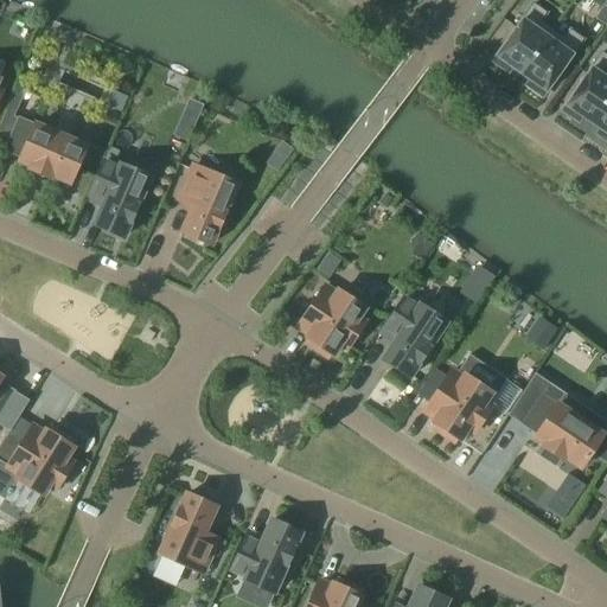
[(606,1),(595,19),(606,26),(606,1)]
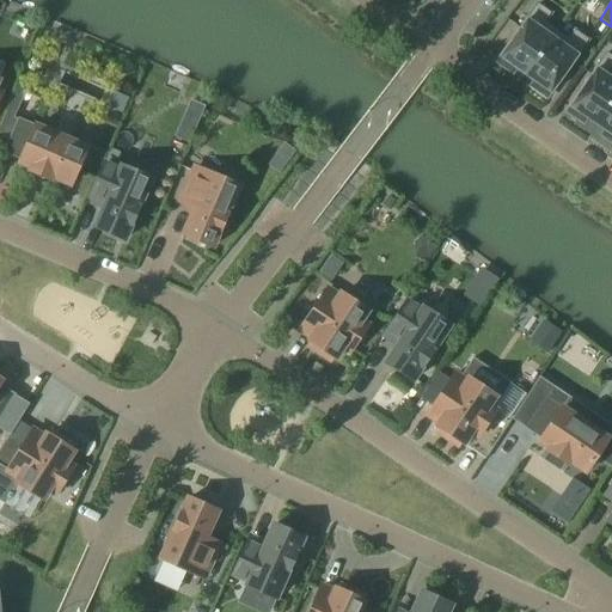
[(557,31),(544,23),(551,13),(538,5),(497,62),(513,73),(516,68),(526,75),(557,31)]
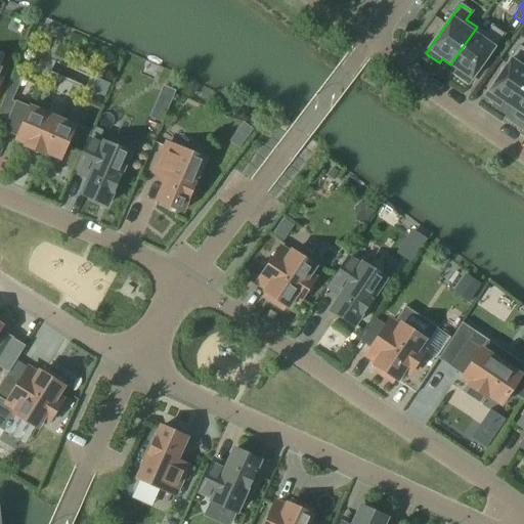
[(477,27),(450,64),(457,70),(455,74),(469,84),(504,35),(492,27),(487,35),(477,27)]
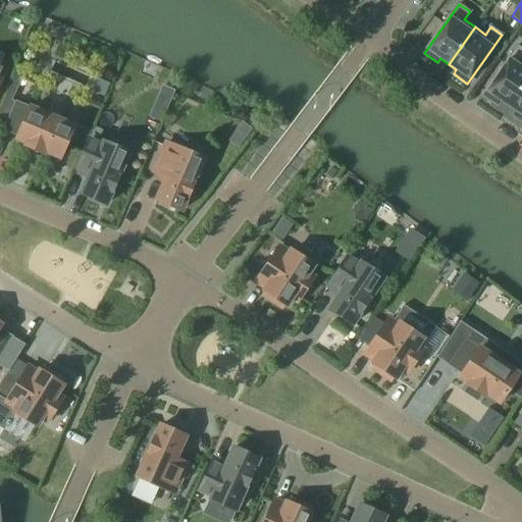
[(521,86),(521,48),(518,46),(492,83),(484,96),(498,105),(501,101),(509,106),(521,86)]
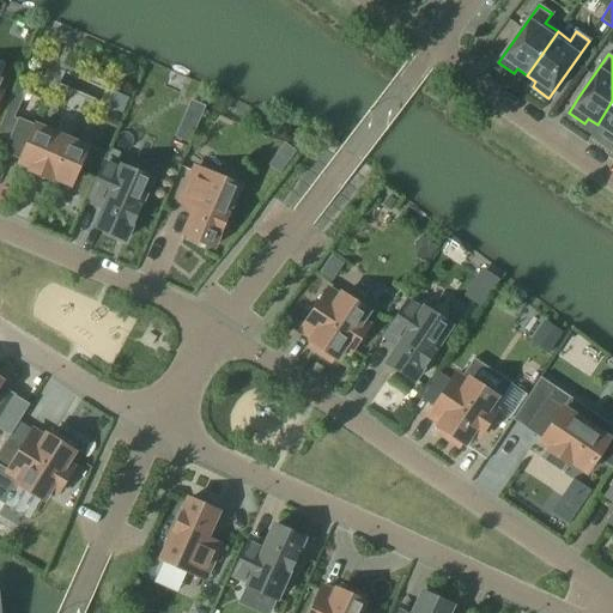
[(193,143),(206,105),(190,101),(178,138),(193,143)]
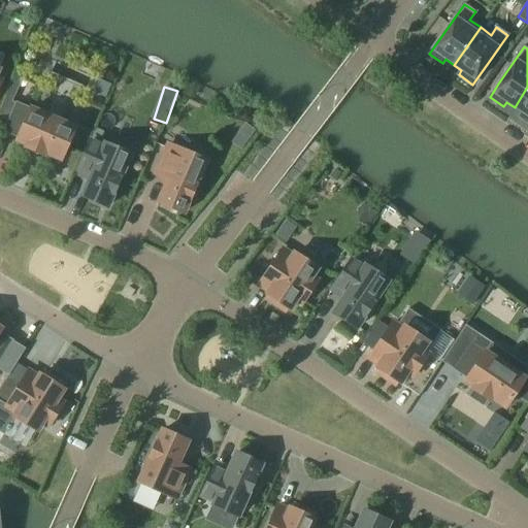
[(527,87),(515,107),(523,112),(520,117),(527,122),(527,87)]
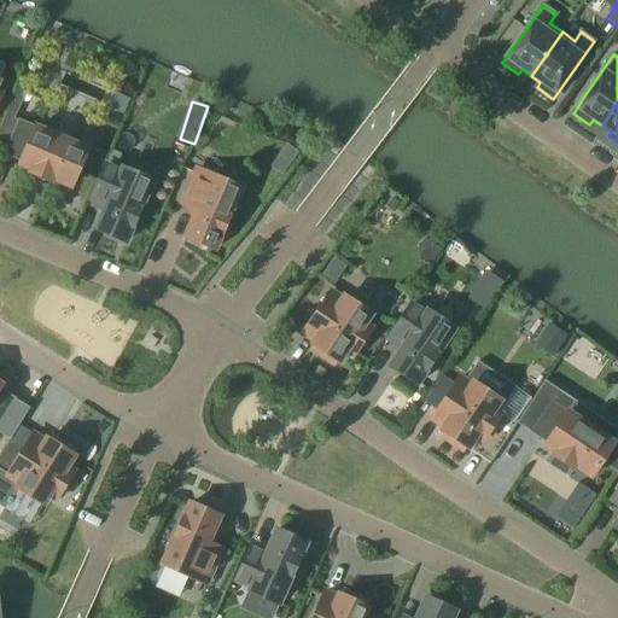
[(19,121),(6,153),(22,161),(21,163),(33,169),(31,173),(51,181),(52,178),(73,186),(88,151),(19,121)]
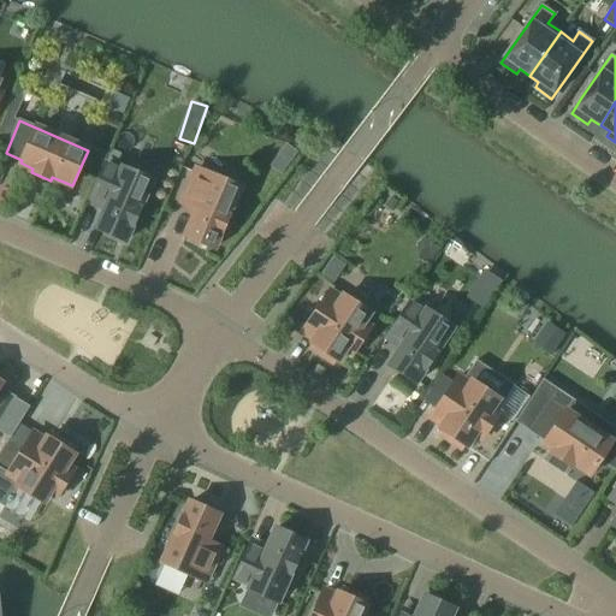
[(268,166),(280,175),(297,153),(286,144),(268,166)]
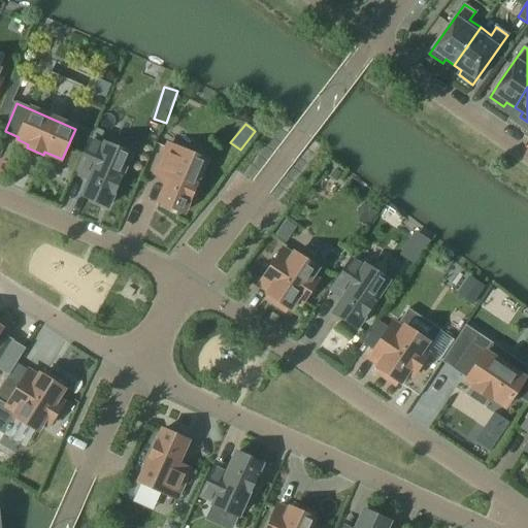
[(91,141),(79,168),(93,173),(83,196),(87,198),(86,199),(103,206),(104,205),(107,207),(113,193),(113,194),(120,179),(130,155),(105,143),(104,146),(91,141)]
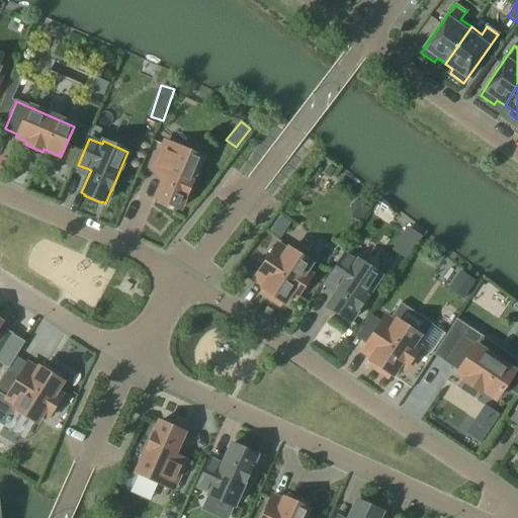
[(166,142),(153,171),(165,177),(156,199),(159,200),(159,201),(176,208),(176,207),(180,209),(186,196),(192,182),(191,182),(202,158),(166,142)]
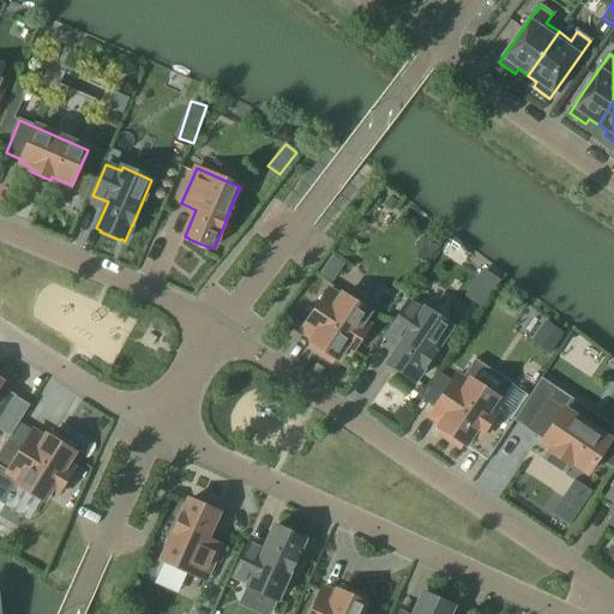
[(415,246),(416,258),(427,265),(438,247),(421,236),(415,246)]
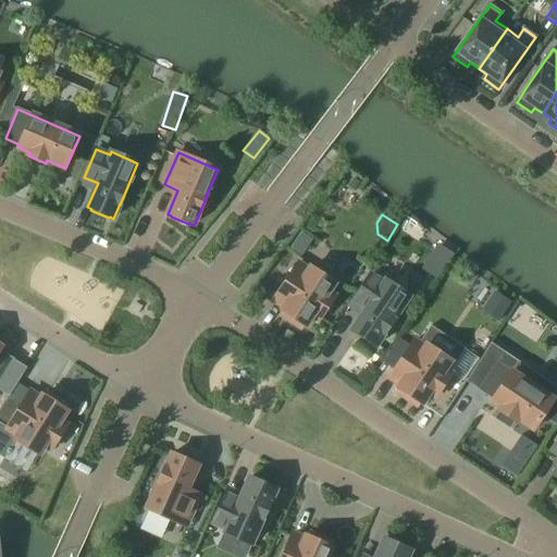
[(300,232),(289,248),(301,256),(312,239),(300,232)]
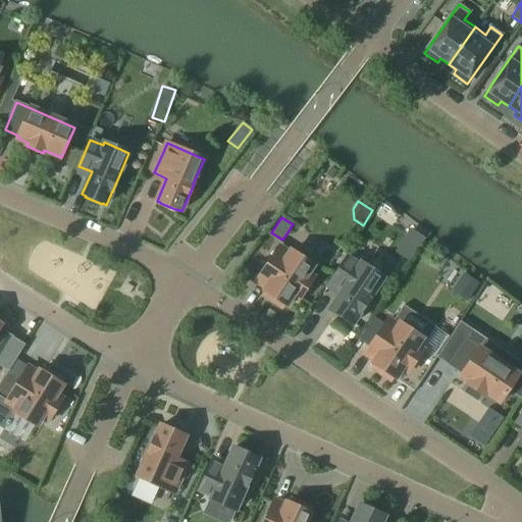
[(395,252),(409,262),(425,239),(410,228),(395,252)]
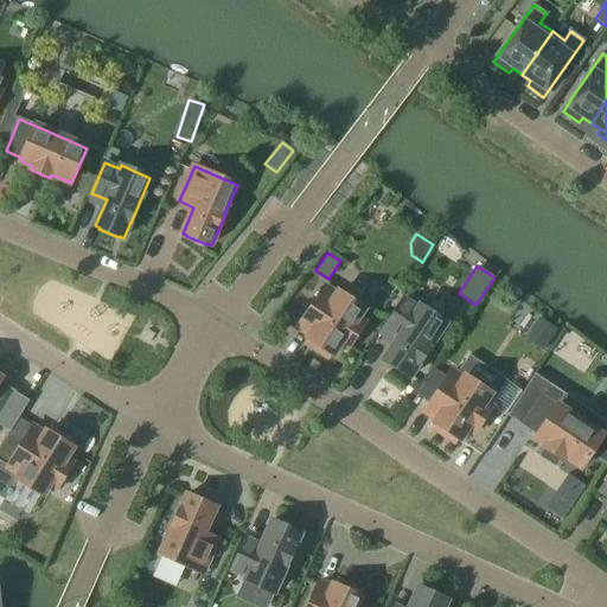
[(325,287),(298,327),(310,334),(307,339),(318,345),(314,349),(327,358),(331,353),(333,356),(342,344),(349,349),(365,323),(358,318),(365,308),(339,292),(337,295),(325,287)]
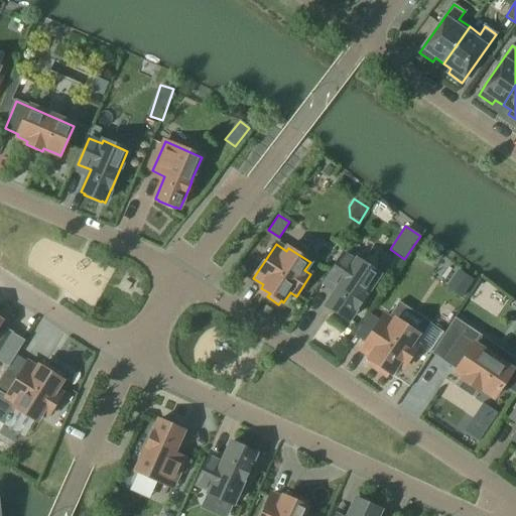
[(344,254),(328,278),(340,286),(327,306),(330,308),(329,309),(345,319),(345,318),(348,320),(356,308),(357,309),(365,296),(379,274),(358,260),(356,262),(344,254)]
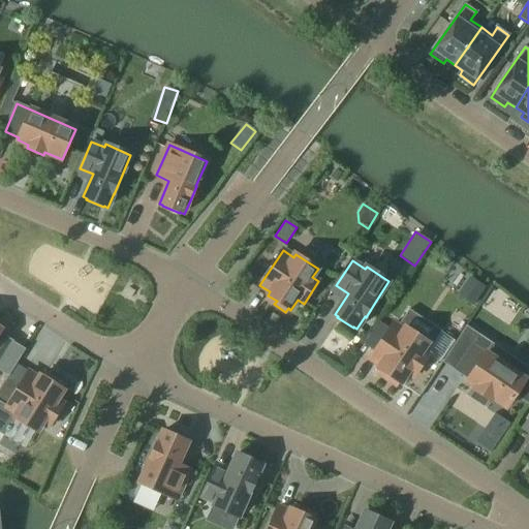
[(404,331),(394,323),(390,330),(379,322),(372,334),(382,341),(370,359),(380,365),(378,369),(386,374),(384,378),(396,385),(399,382),(401,383),(408,373),(413,377),(429,355),(423,351),(429,342),(406,328),(404,331)]
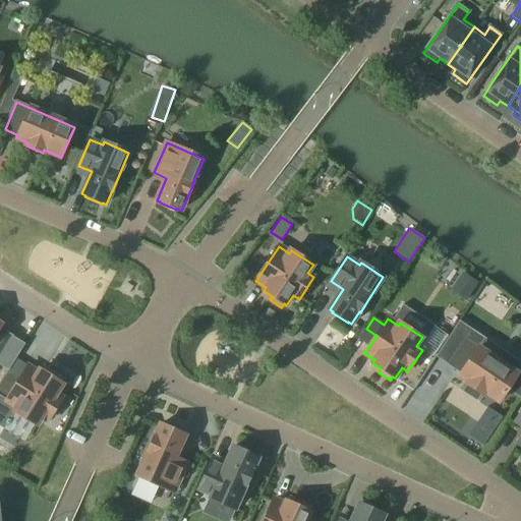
[(0,354),(11,336),(0,329),(0,327),(1,326),(0,325),(0,354)]
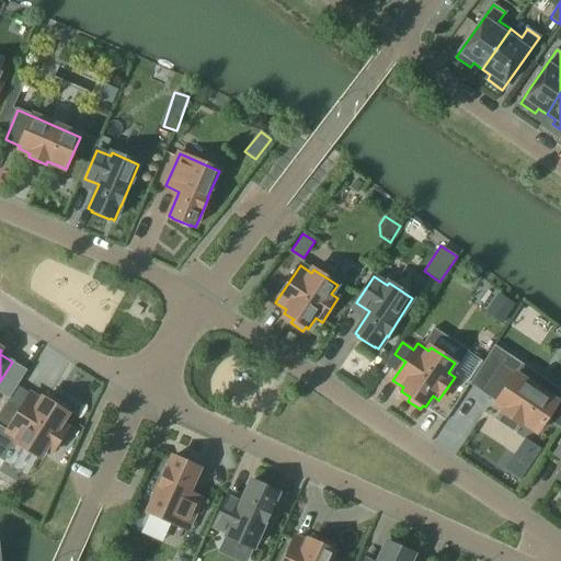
[(560,405),(502,366),(484,392),(497,401),(495,403),(505,411),(503,414),(519,424),(522,421),(538,433),(547,420),(560,428),(560,427),(560,405)]
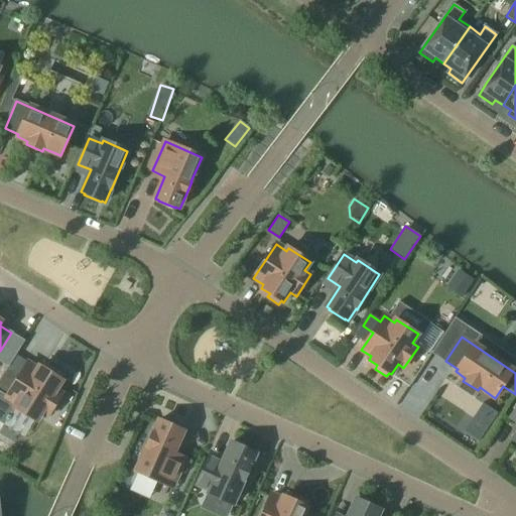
[(27,363),(6,397),(16,404),(14,407),(36,421),(41,412),(47,416),(61,394),(55,390),(61,380),(59,379),(61,375),(50,368),(48,372),(39,366),(37,370),(27,363)]
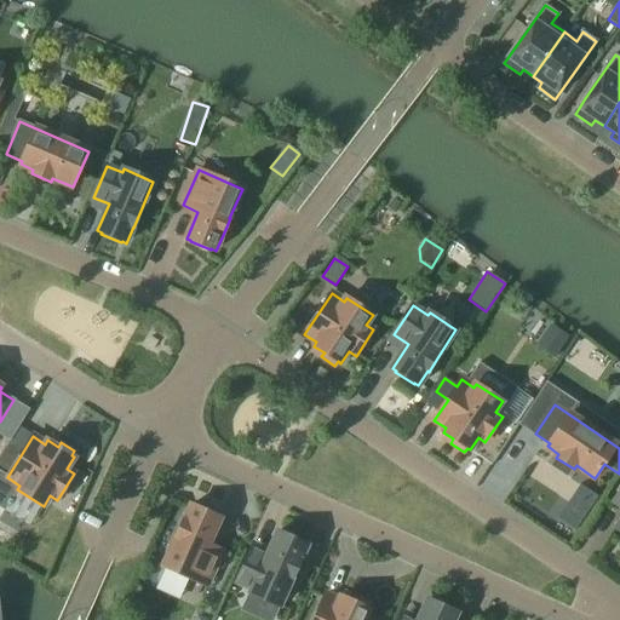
[(177,538),(164,567),(207,586),(223,551),(208,544),(220,518),(216,516),(217,515),(196,506),(195,506),(191,505),(184,521),(183,521),(176,537),(177,538)]
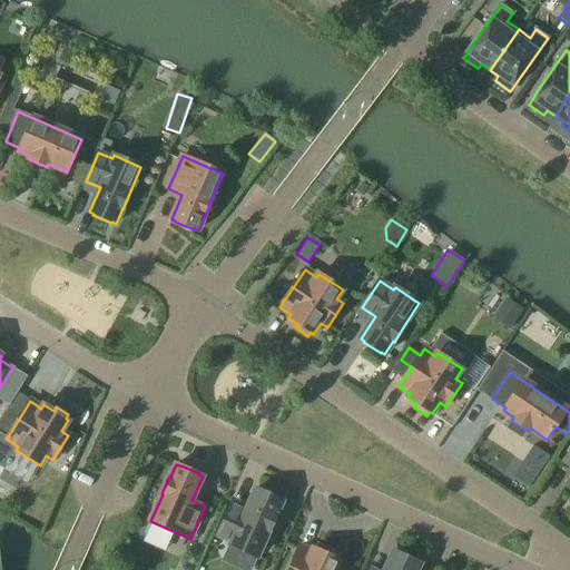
[(231,507),(217,536),(232,542),(231,546),(256,558),(268,530),(269,531),(276,516),(275,516),(282,501),(278,499),(278,498),(259,490),(259,491),(256,489),(245,513),(231,507)]
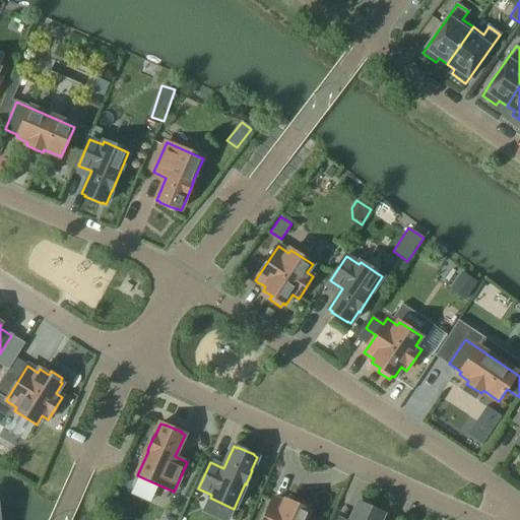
[(272,499),(263,519),(305,519),(310,511),(307,510),(309,506),(297,501),(295,504),(285,500),(283,504),(272,499)]
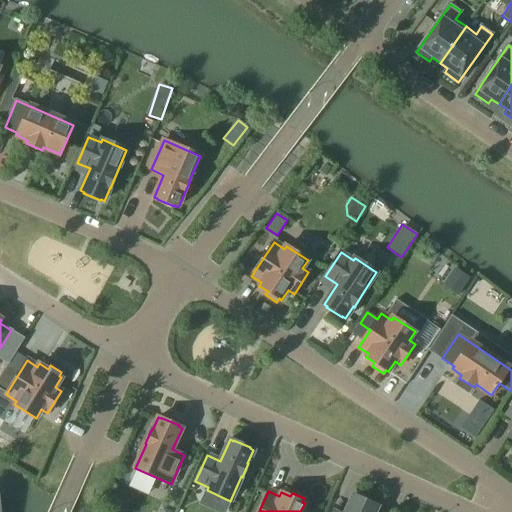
[(332,511),(330,511),(329,511),(374,511),(377,506),(374,504),(374,503),(357,496),(357,497),(353,495),(345,511),(332,511)]
